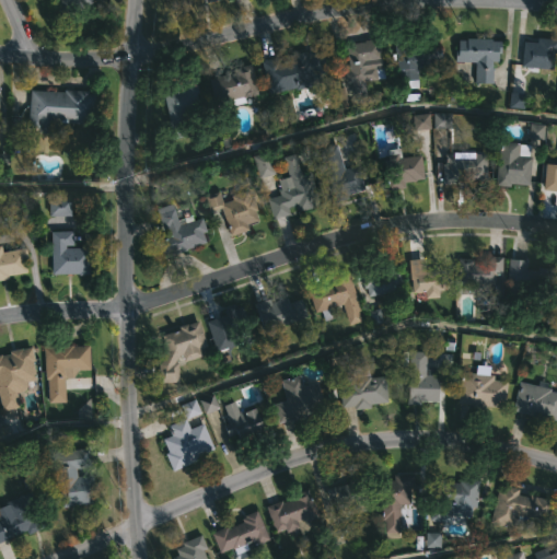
[(85,0),(88,3),(61,15),(54,0),(85,0)]
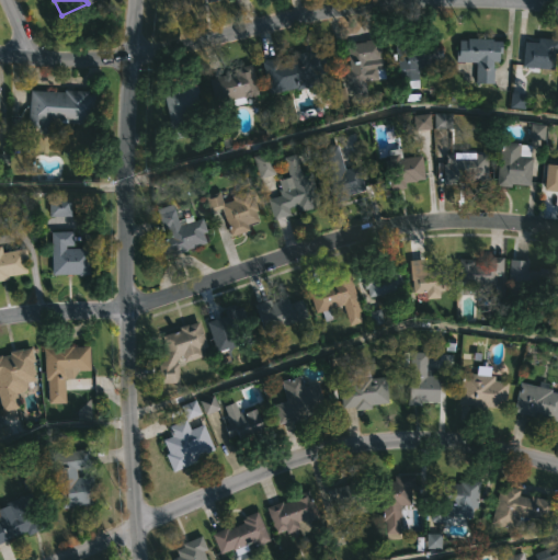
[(503,50),(503,54),(500,54),(500,61),(494,61),(493,84),(476,83),(477,64),(458,63),(459,35),(503,37),(503,50)]
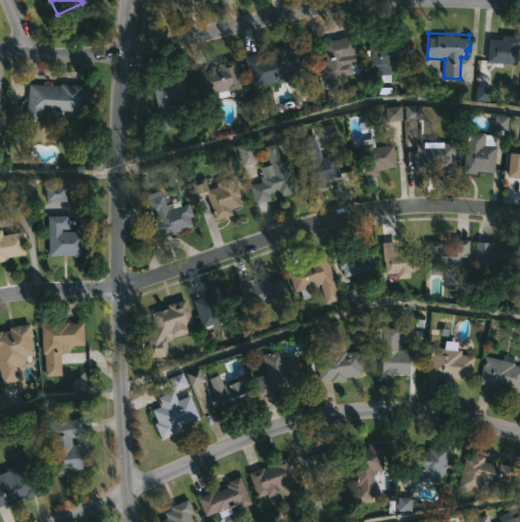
[(519,54),(518,65),(487,63),(489,39),(502,40),(502,36),(519,37),(519,39),(519,54)]
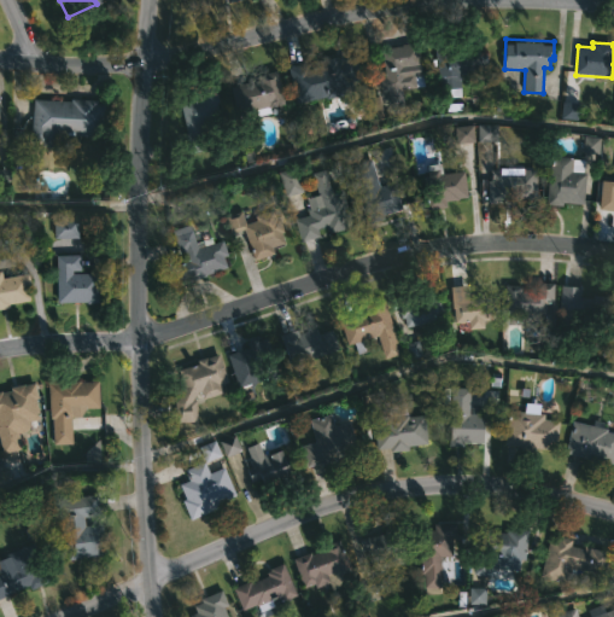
[(413,44),(413,45),(417,45),(422,76),(424,76),(426,87),(402,91),(404,106),(390,109),(389,94),(381,94),(380,79),(385,79),(381,51),(402,47),(402,45),(413,44)]
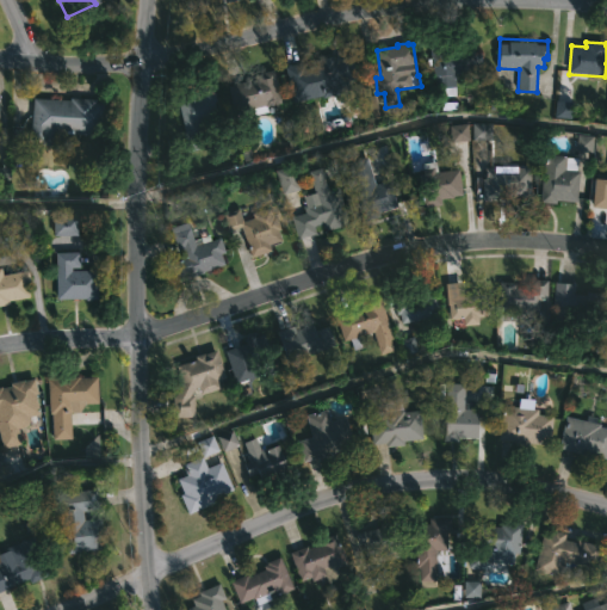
[(457,87),(433,88),(431,45),(477,43),(478,73),(456,74),(457,87)]
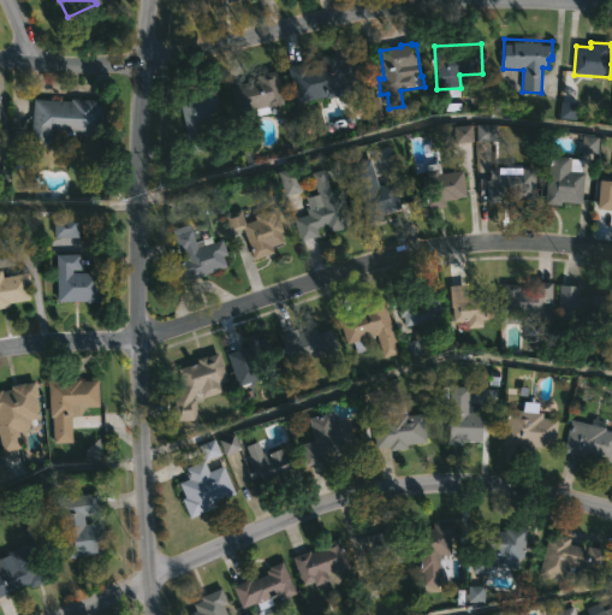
[(355,57),(360,75),(351,77),(352,92),(325,100),(322,89),(315,92),(313,84),(295,88),(290,69),(307,63),(309,74),(313,72),(310,64),(337,58),(344,57),(344,59),(355,57)]
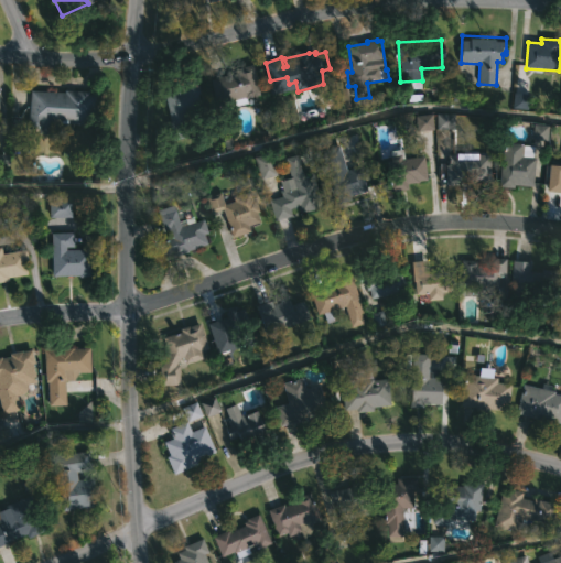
[(260,95),(218,105),(212,79),(237,73),(236,68),(254,64),(261,94),(260,95)]
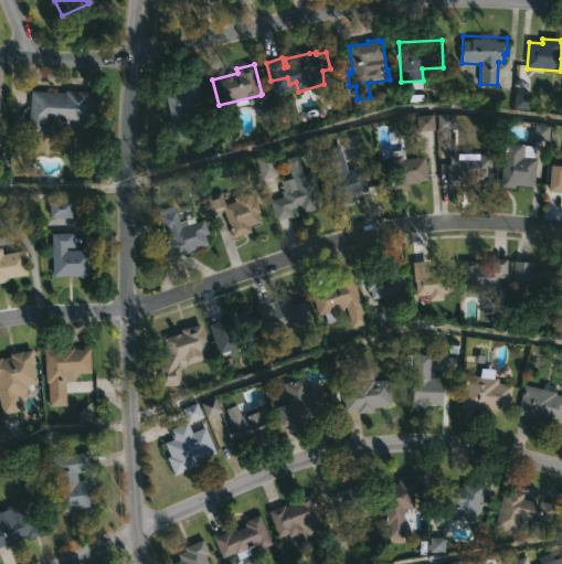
[(190,127),(173,131),(163,89),(198,82),(204,110),(188,114),(190,127)]
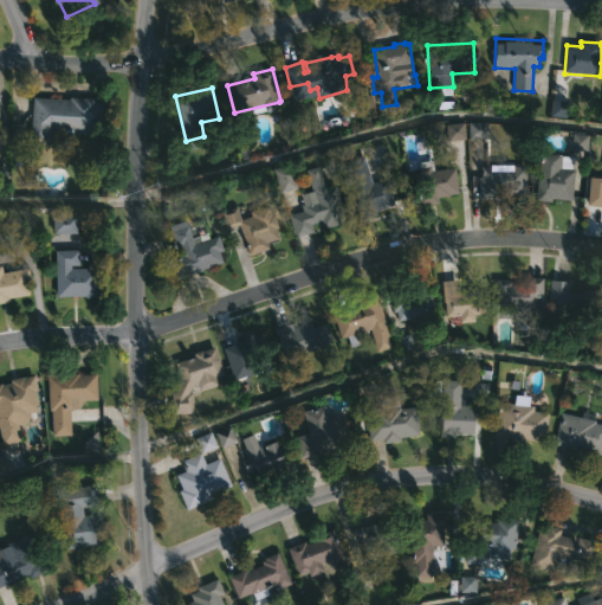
[(96,100),(95,102),(104,103),(102,135),(46,133),(45,140),(32,140),(34,98),(70,101),(70,98),(96,100)]
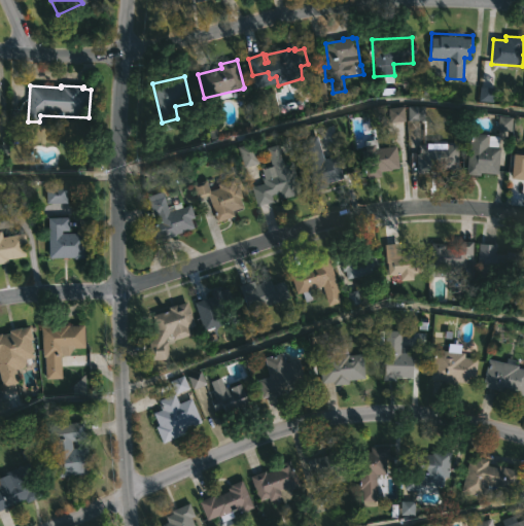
[(495,103),(495,89),(482,89),(482,103),(495,103)]
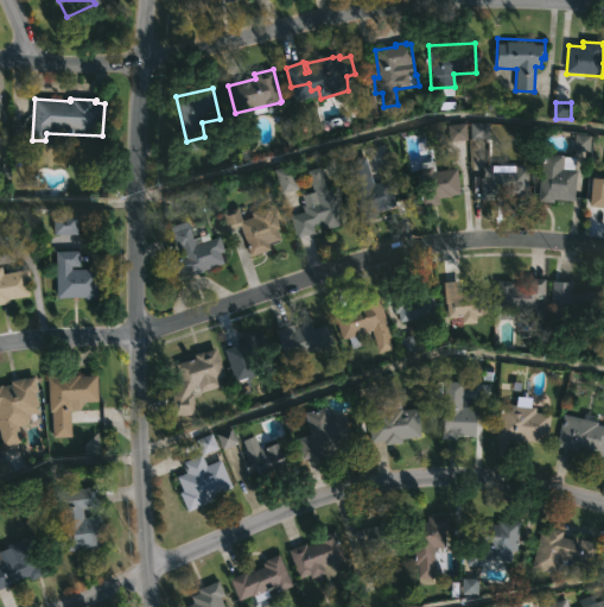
[(491,125),(474,124),(474,140),(491,140),(491,125)]
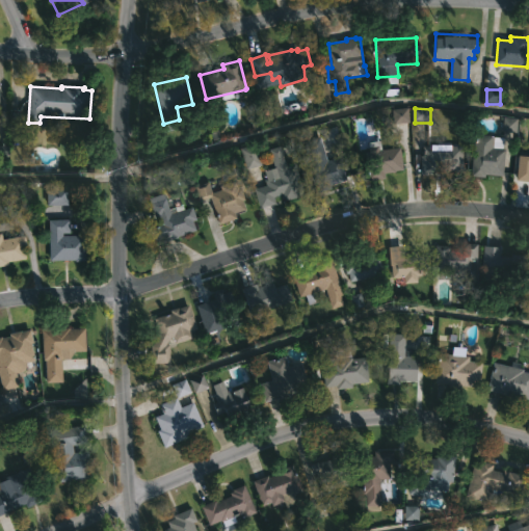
[(411,109),(395,110),(396,125),(412,124),(411,109)]
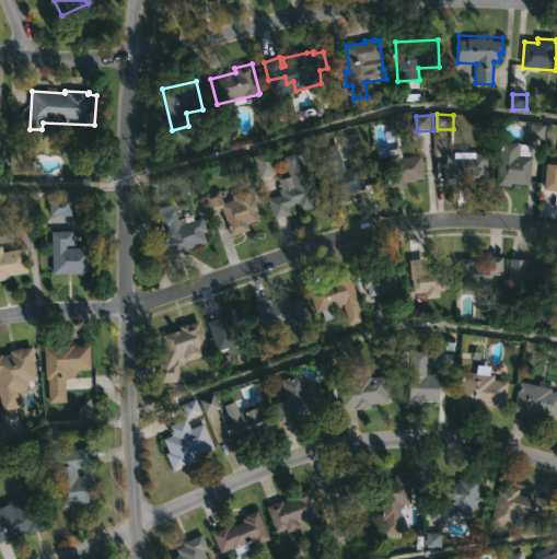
[(531,140),(546,140),(547,126),(532,125),(531,140)]
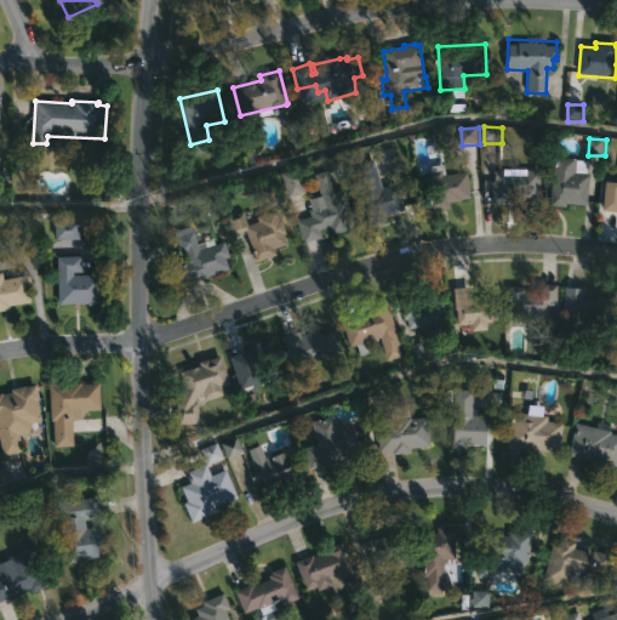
[(592,175),(589,208),(569,205),(569,209),(552,208),(556,158),(590,161),(589,175),(592,175)]
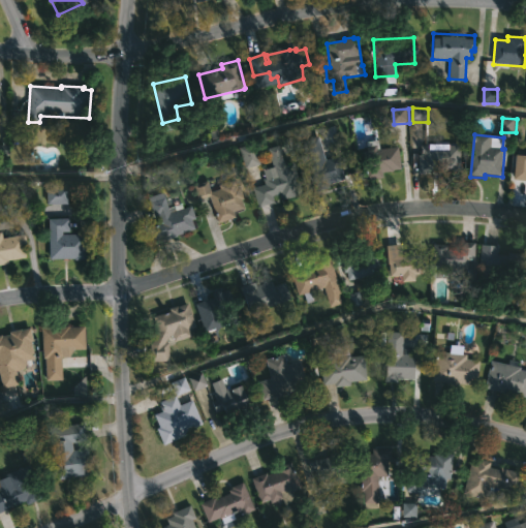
[(325,150),(327,159),(340,156),(347,180),(330,185),(331,188),(322,190),(321,187),(319,188),(306,141),(320,136),(325,150)]
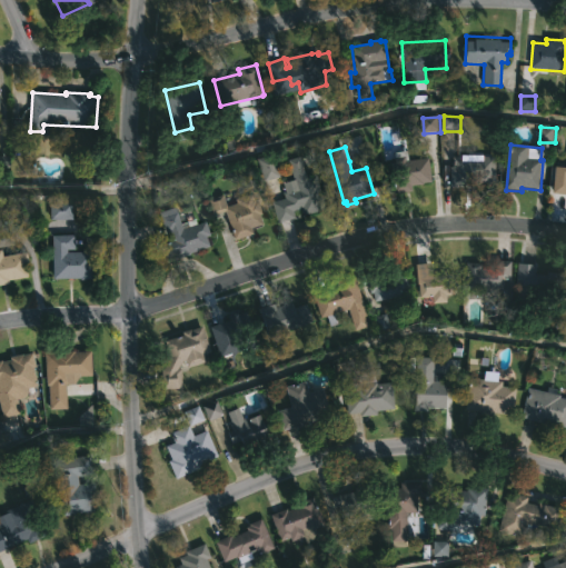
[(300,173),(301,177),(309,175),(309,177),(317,175),(328,209),(305,216),(303,209),(296,211),(297,218),(279,223),(274,202),(286,199),(284,192),(297,188),(289,160),(301,156),(306,171),(300,173)]
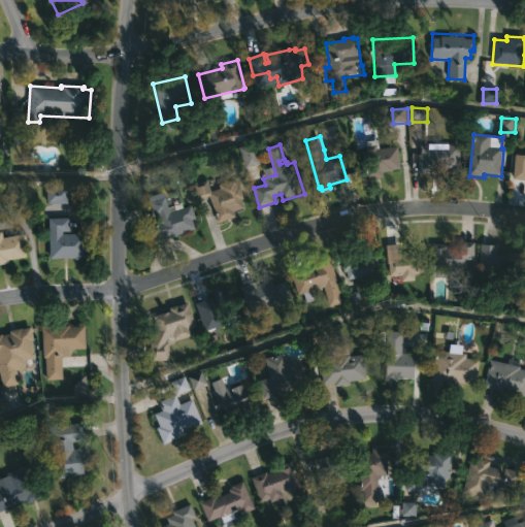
[(420,173),(420,155),(422,155),(423,144),(461,145),(460,169),(435,169),(435,173),(420,173)]
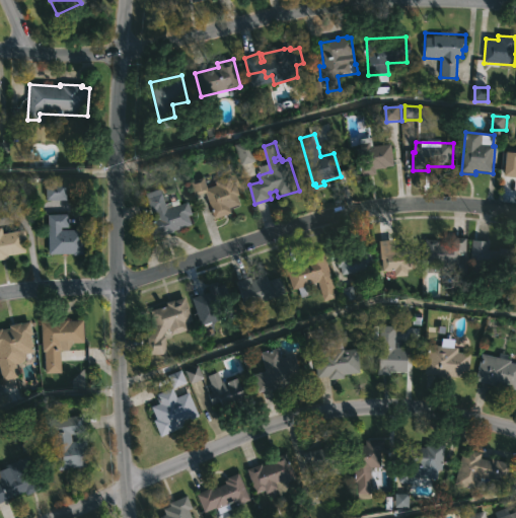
[(370,143),(370,147),(391,144),(394,166),(375,170),(375,175),(360,177),(355,145),(370,143)]
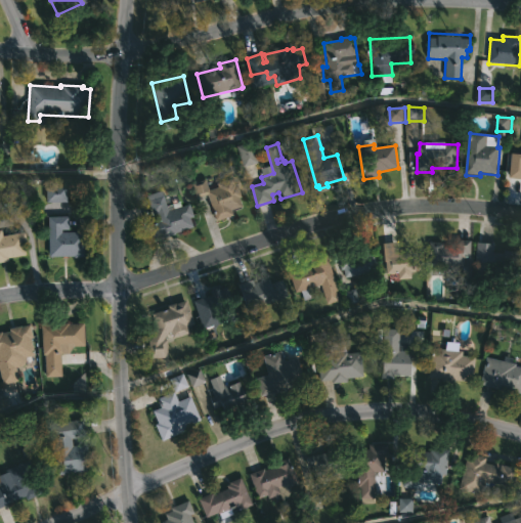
[(520,178),(511,177),(512,162),(515,163),(516,158),(519,158),(520,155),(520,178)]
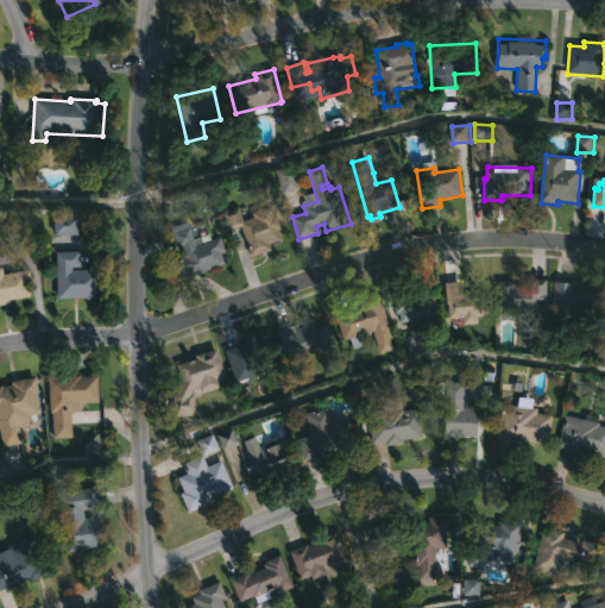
[(241,215),(244,221),(251,219),(252,224),(275,215),(281,231),(277,232),(281,240),(269,245),(270,251),(252,257),(246,242),(244,242),(239,227),(227,231),(221,215),(239,208),(241,215)]
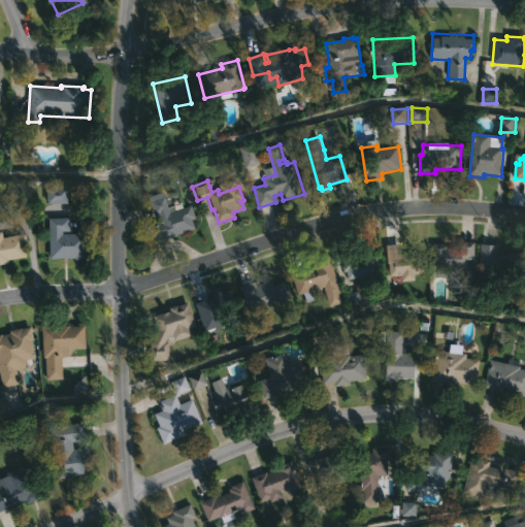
[(70,204),(69,189),(48,189),(50,205),(70,204)]
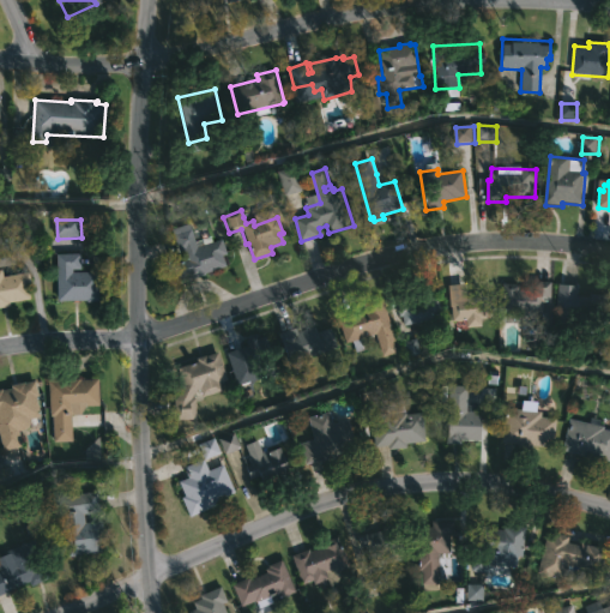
[(194,232),(198,242),(224,234),(230,253),(224,256),(229,268),(193,280),(192,277),(180,281),(175,265),(189,260),(186,252),(181,253),(174,230),(192,224),(194,232)]
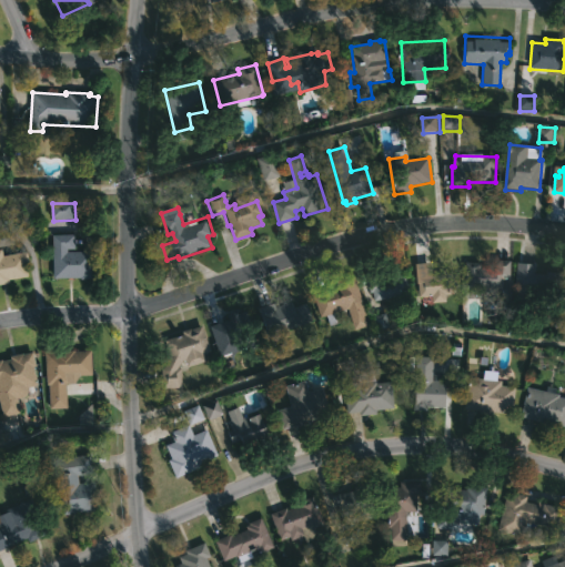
[(68,249),(68,252),(92,251),(92,276),(54,277),(53,234),(76,234),(76,249),(68,249)]
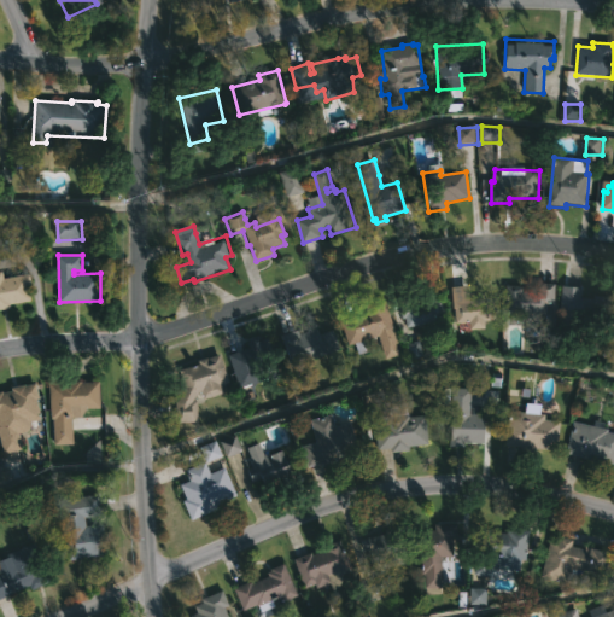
[(0,273),(4,273),(5,280),(33,275),(34,287),(30,289),(31,302),(11,306),(12,309),(0,310),(0,273)]
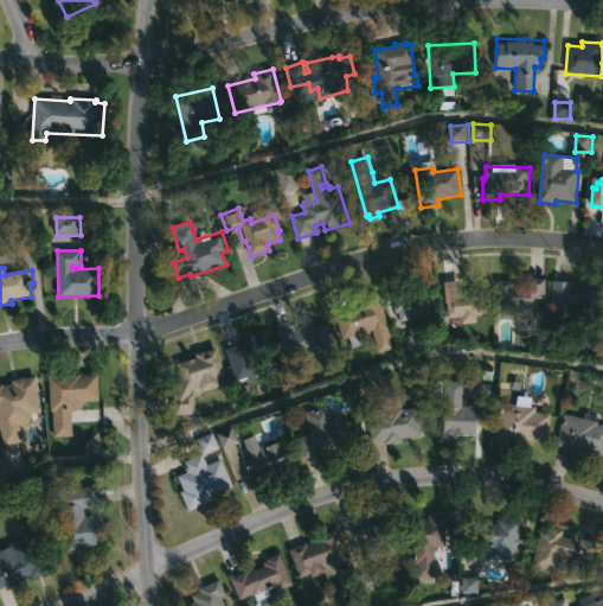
[(545,281),(545,301),(534,301),(533,310),(496,308),(496,281),(512,282),(512,287),(527,287),(527,279),(545,279),(545,281)]
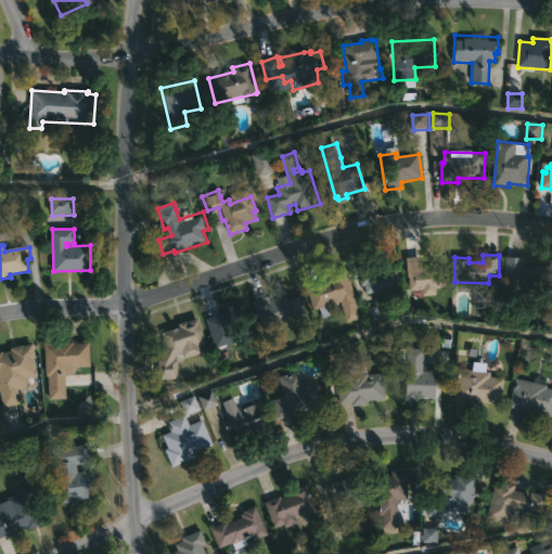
[(551,287),(550,297),(504,293),(508,255),(526,257),(525,273),(551,277),(551,287)]
